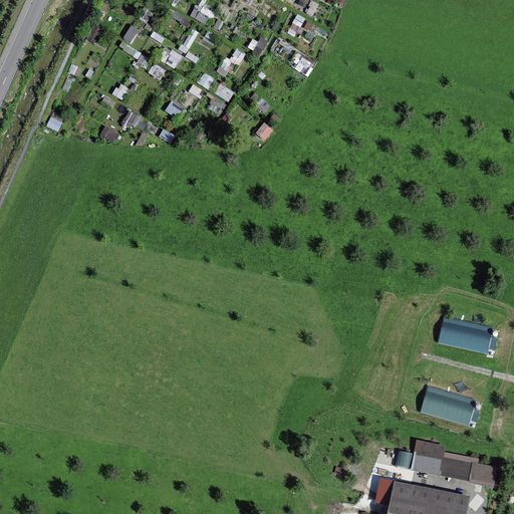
[(208,25),(217,13),(202,1),(192,14),(208,25)]
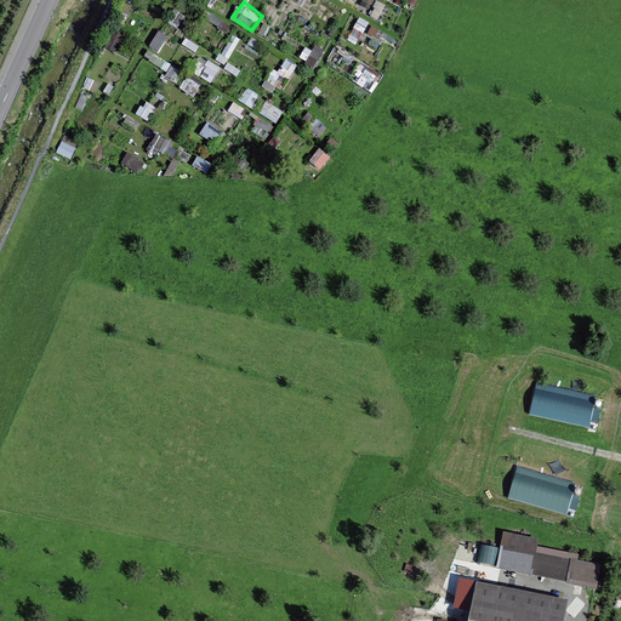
[(231,58),(241,39),(234,34),(223,53),(231,58)]
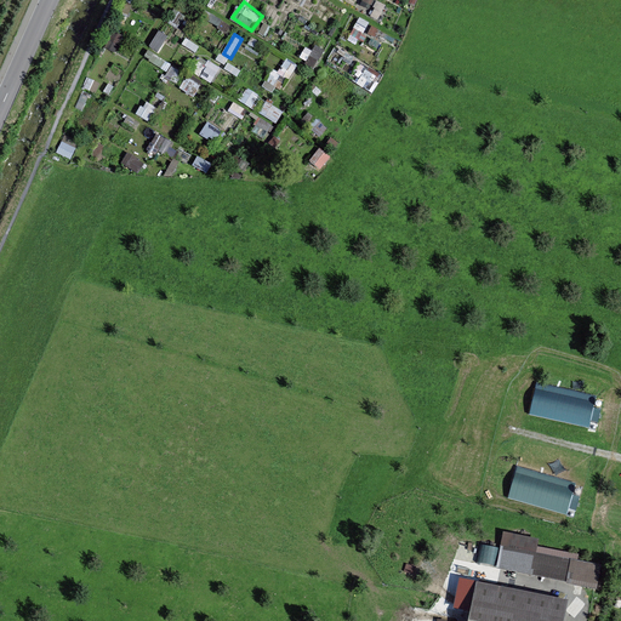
[(311,45),(301,58),(317,68),(325,53),(311,45)]
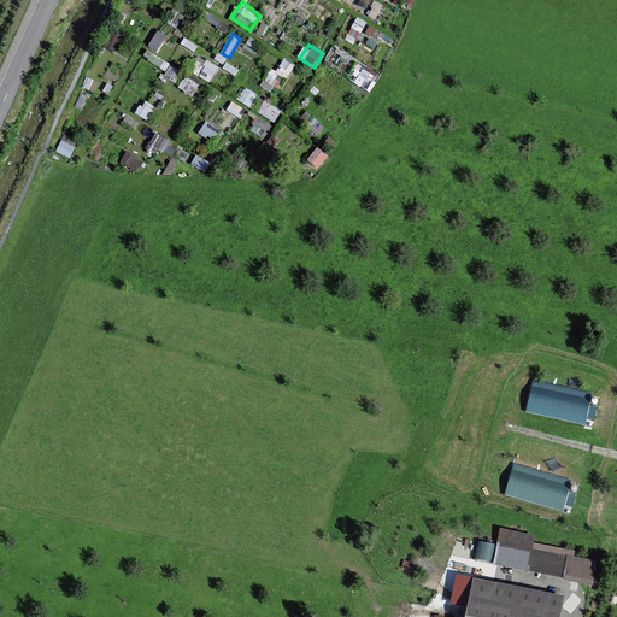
[(277,72),(288,78),(297,65),(286,58),(277,72)]
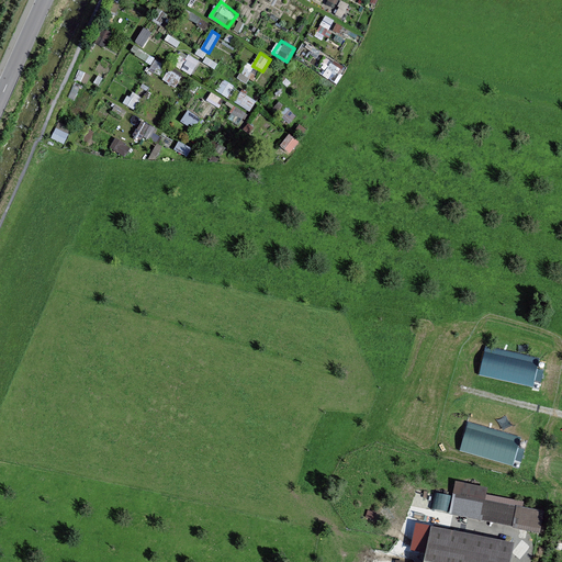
[(191,55),(183,69),(193,75),(201,60),(191,55)]
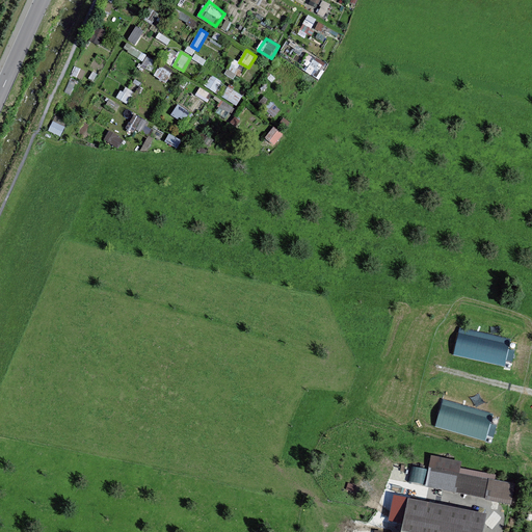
[(322,76),(326,59),(307,54),(302,72),(322,76)]
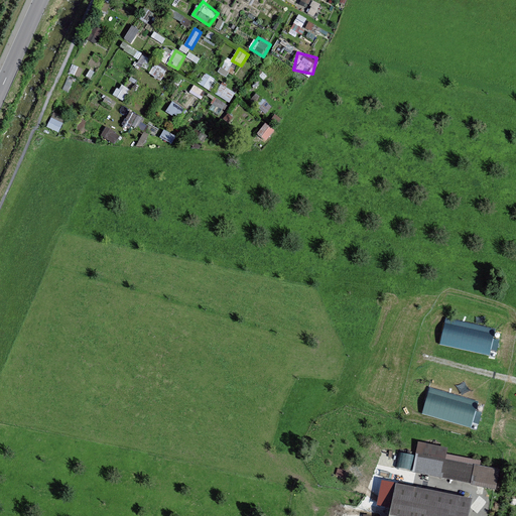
[(220,71),(226,76),(236,63),(230,58),(220,71)]
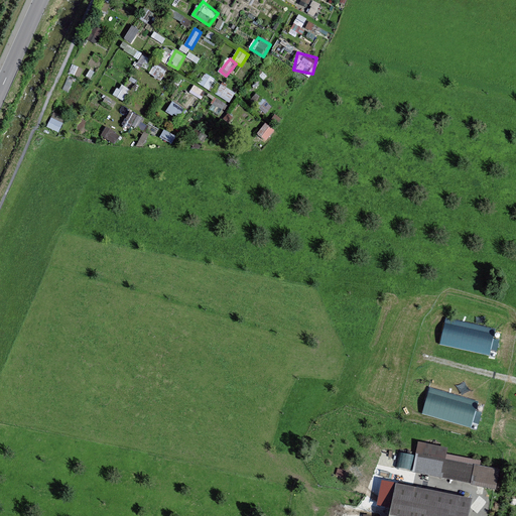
[(156,63),(152,75),(164,80),(169,69),(156,63)]
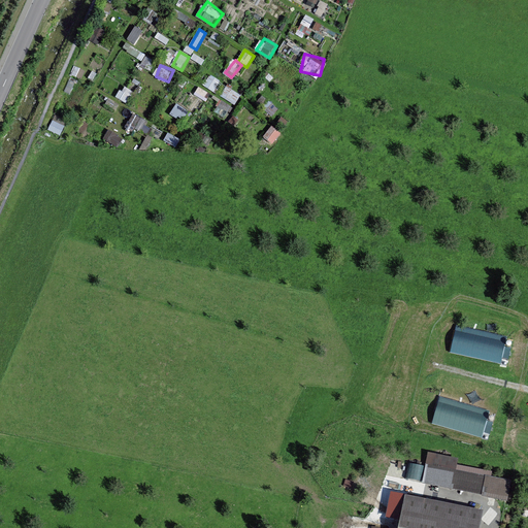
[(205,85),(216,92),(222,80),(211,74),(205,85)]
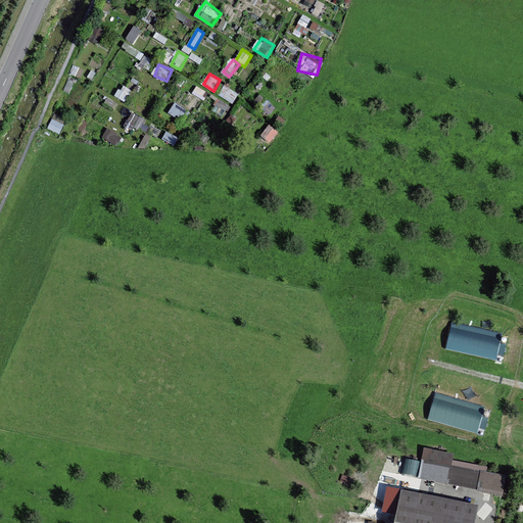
[(226,86),(221,95),(235,103),(240,93),(226,86)]
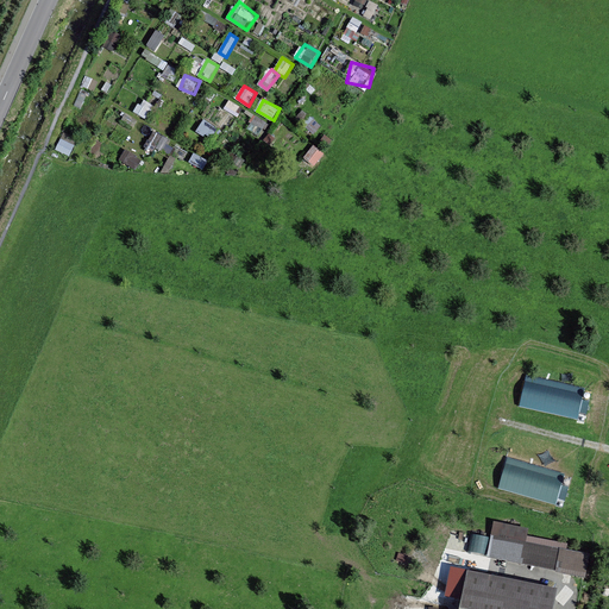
[(215,143),(224,129),(206,119),(198,132),(215,143)]
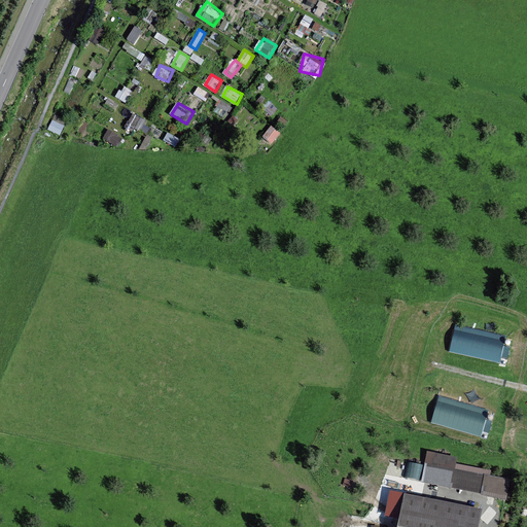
[(56,114),(49,130),(63,135),(69,119),(56,114)]
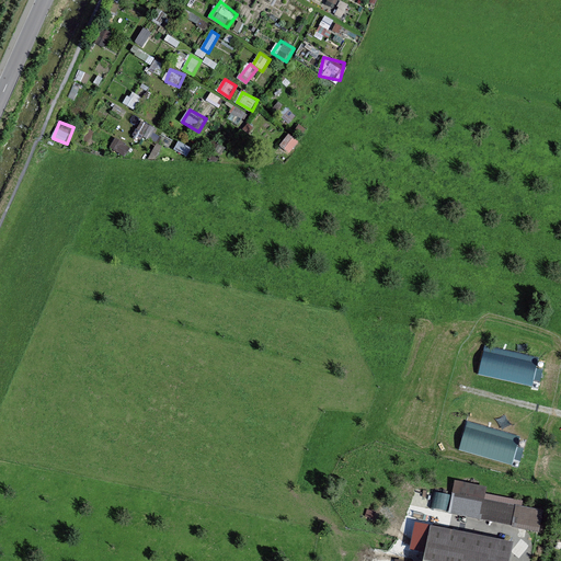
[(137,136),(156,141),(160,127),(141,122),(137,136)]
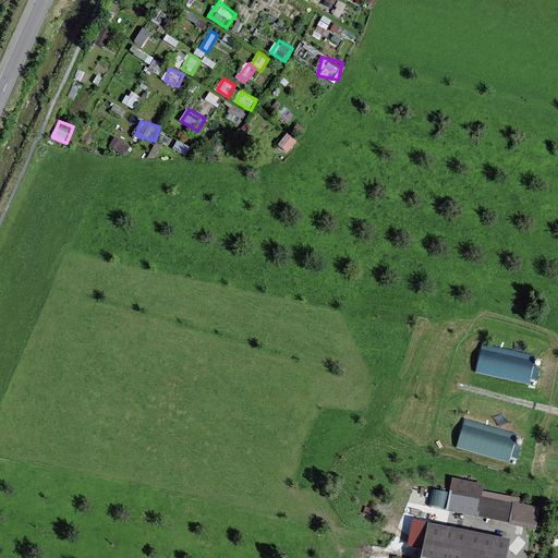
[(280,145),(290,153),(298,141),(288,134),(280,145)]
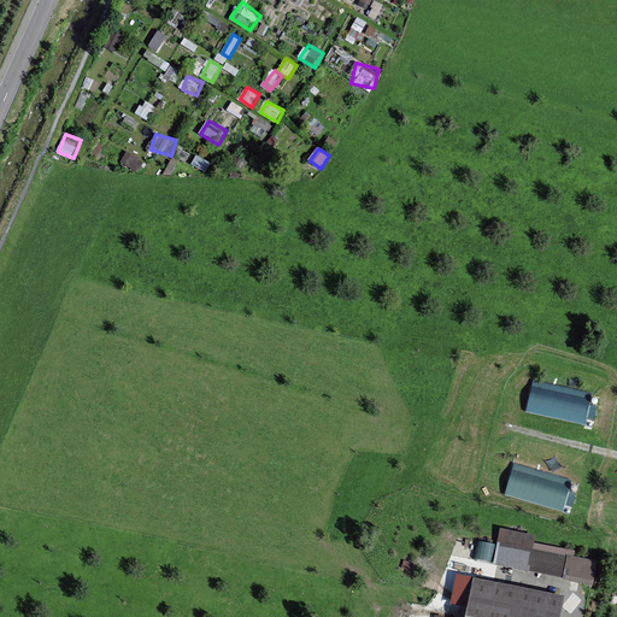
[(142,171),(146,159),(128,153),(123,164),(142,171)]
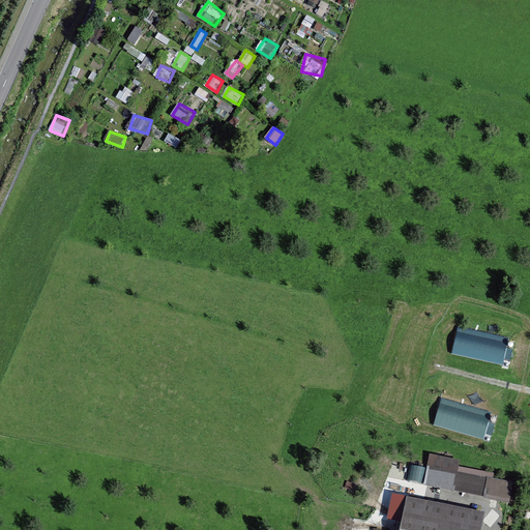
[(514,480),(435,464),(430,487),(509,502),(514,480)]
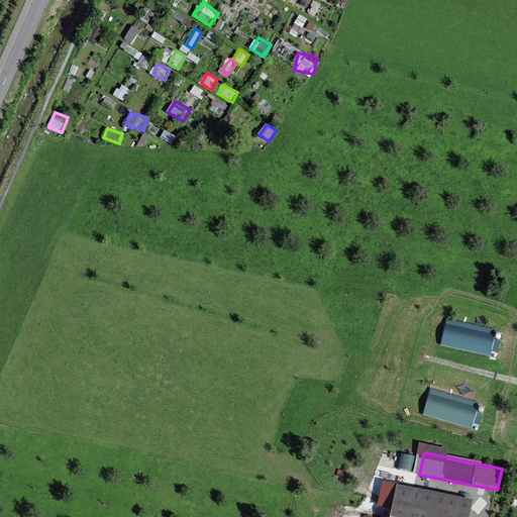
[(415,472),(417,456),(404,454),(403,470),(415,472)]
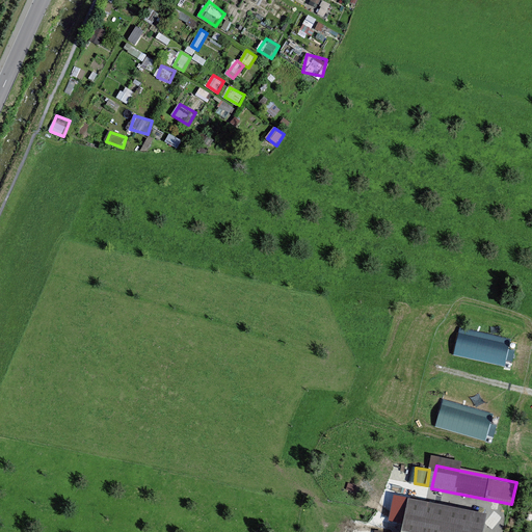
[(484,531),(487,520),(410,504),(404,531),(484,531)]
